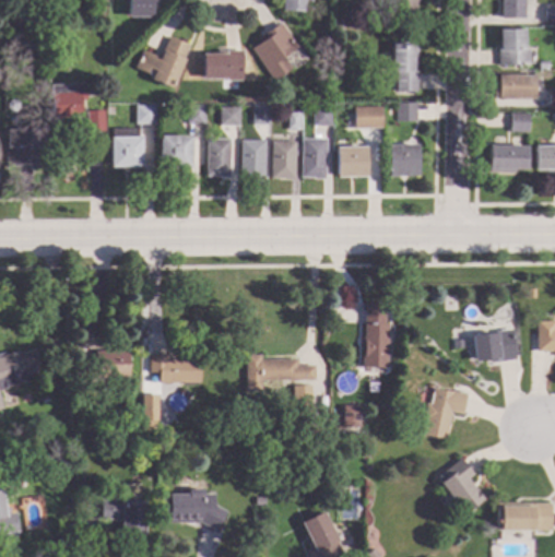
[(158,0),(158,15),(131,15),(131,0),(158,0)]
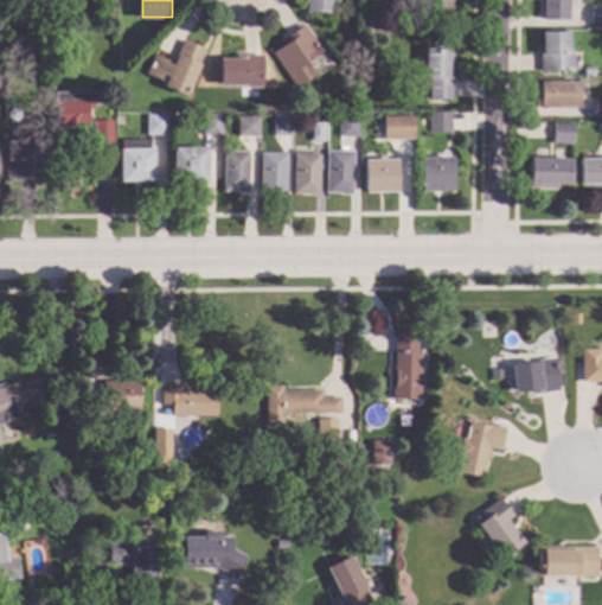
[(332,0),(332,12),(313,12),(312,0),(332,0)]
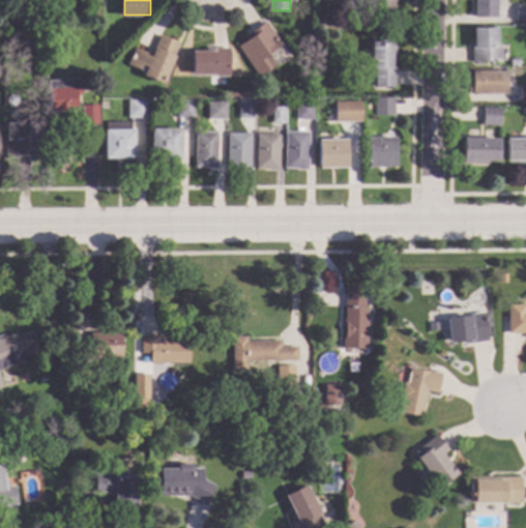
[(396,0),(396,13),(373,13),(373,0),(396,0)]
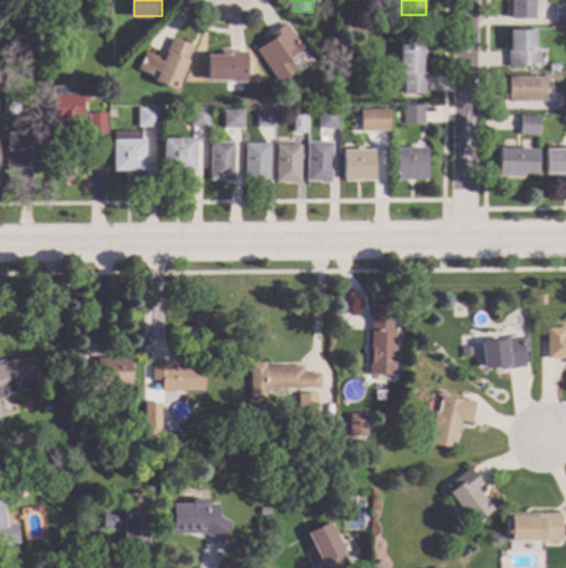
[(537,0),(537,17),(514,17),(514,0),(537,0)]
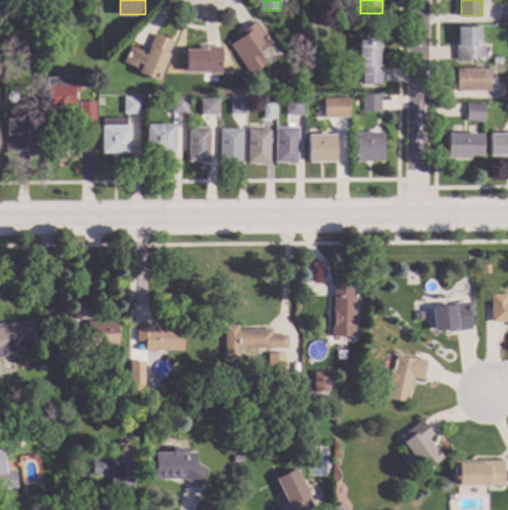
[(275,43),(263,51),(270,62),(253,74),(233,44),(242,37),(240,33),(259,20),(275,43)]
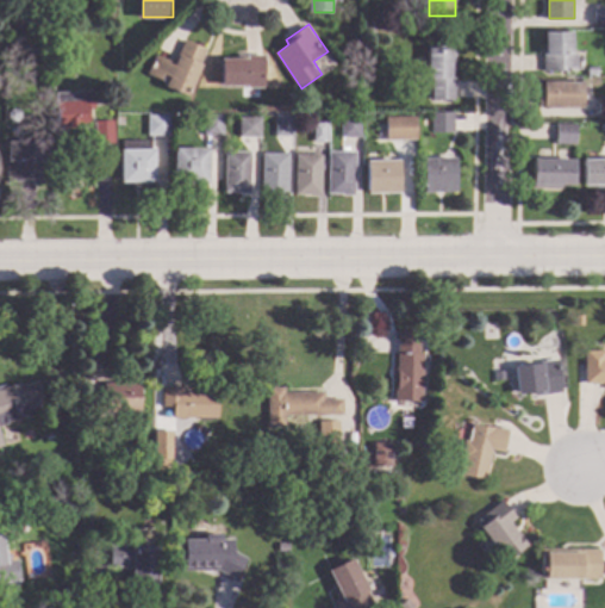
[(574,51),(580,51),(580,69),(546,69),(546,43),(547,43),(547,31),(574,32),(574,51)]
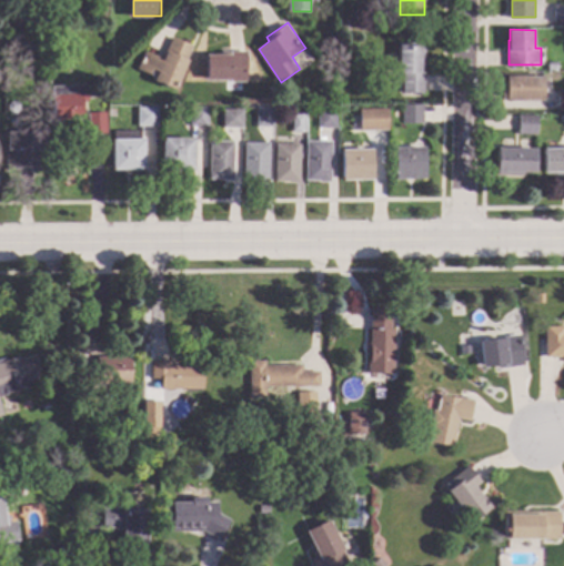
[(194,46),(177,88),(157,79),(160,71),(154,68),(152,72),(140,68),(148,50),(160,56),(159,58),(164,60),(173,37),(194,46)]
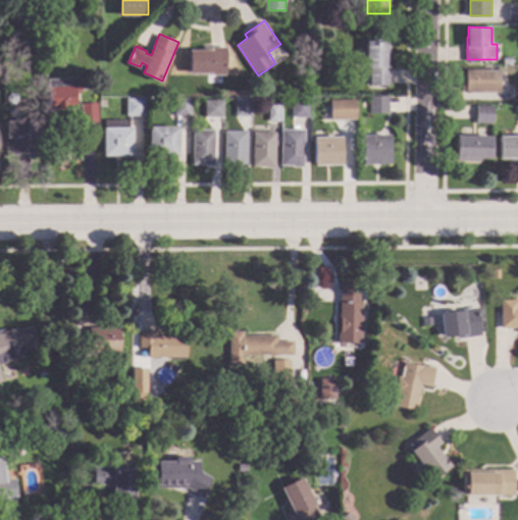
[(40,46),(27,46),(27,35),(40,35),(40,46)]
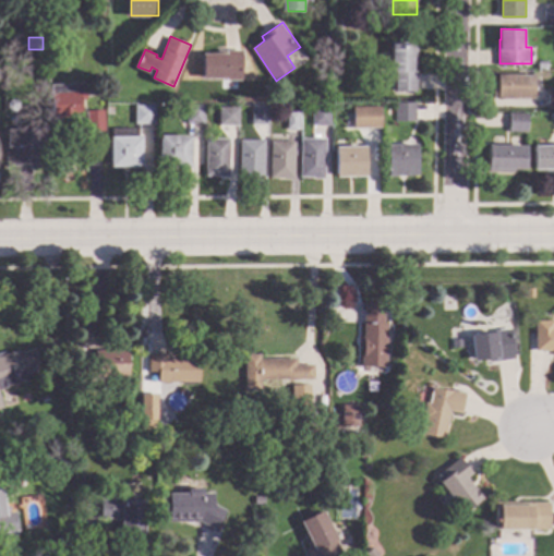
[(418,91),(398,91),(397,71),(394,71),(393,41),(418,40),(418,91)]
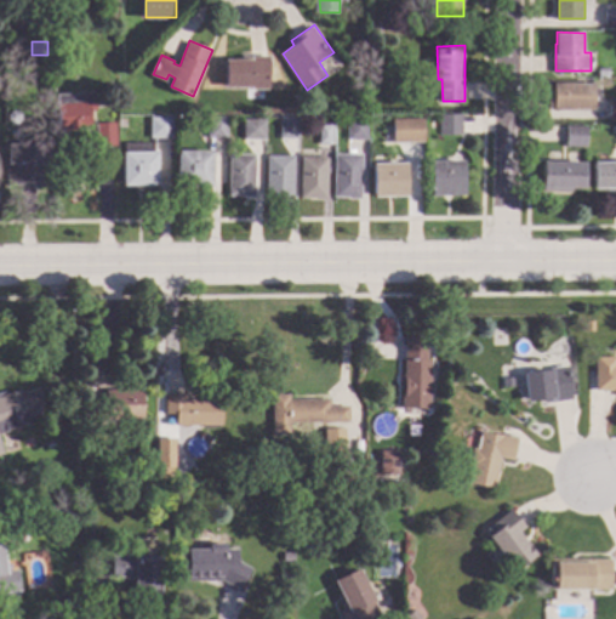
[(273,56),(272,87),(228,87),(228,60),(245,60),(245,55),(273,56)]
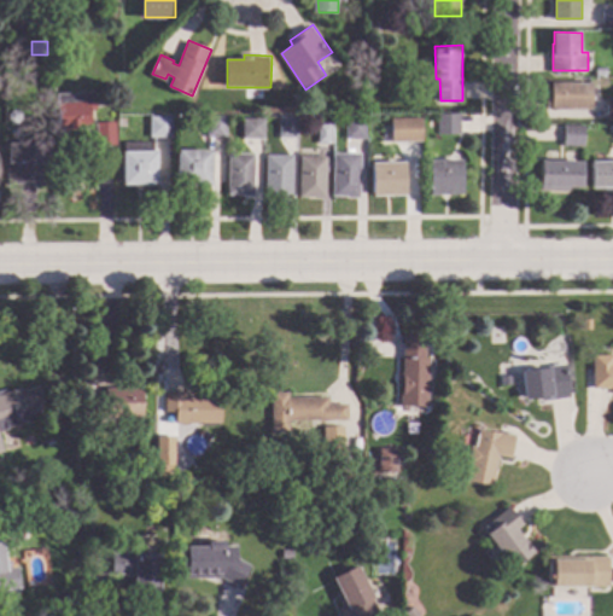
[(594,108),(554,106),(554,82),(594,82),(594,108)]
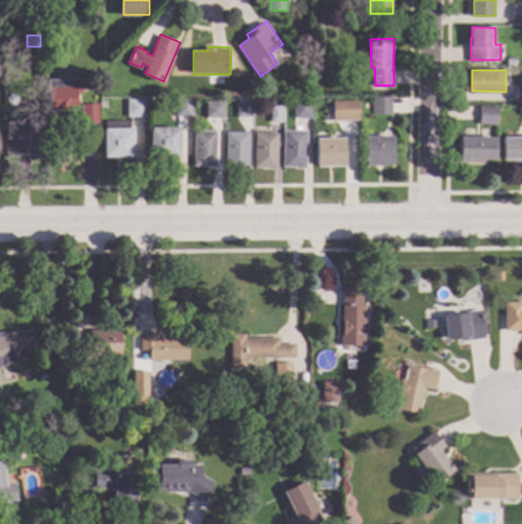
[(83,92),(79,92),(79,109),(51,109),(50,80),(83,79),(83,92)]
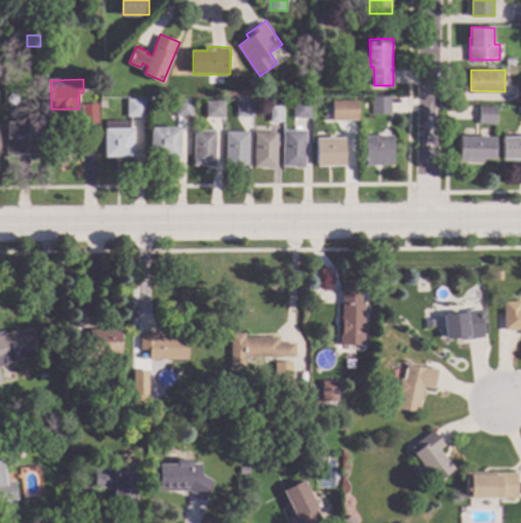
[(21,96),(21,99),(16,104),(13,104),(9,102),(9,96),(13,93),(17,93),(21,96)]
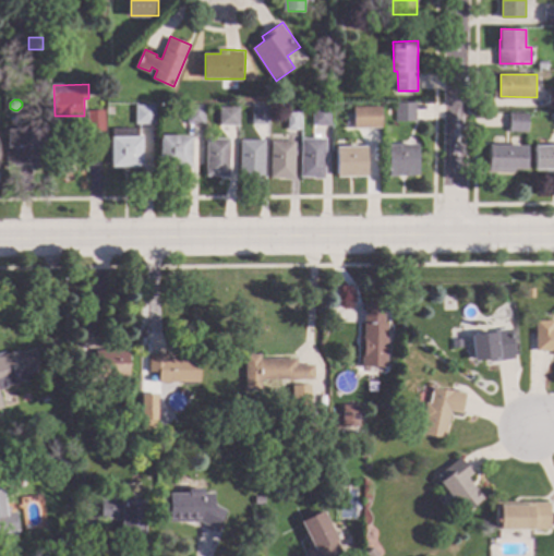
[(418,120),(398,120),(397,103),(418,101),(418,120)]
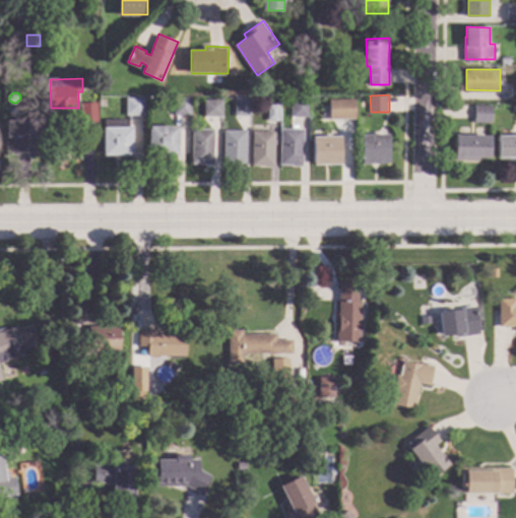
[(146,114),(129,114),(129,98),(146,96),(146,114)]
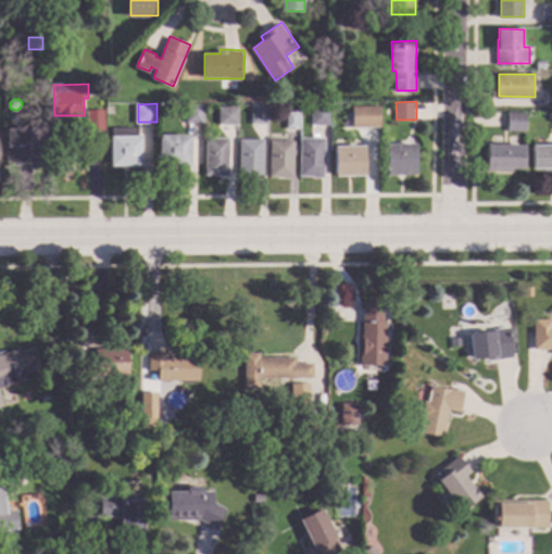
[(205,122),(189,122),(189,104),(205,103),(205,122)]
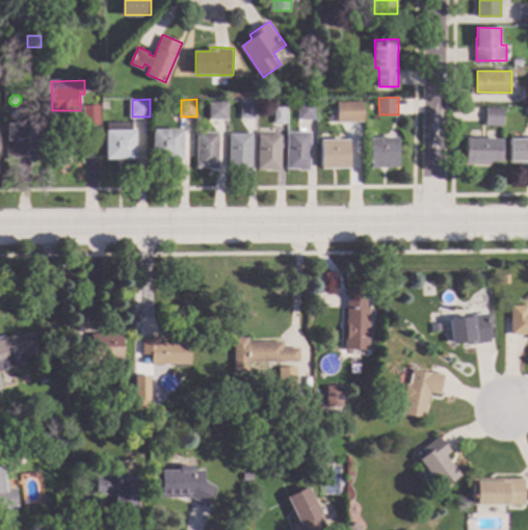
[(258,117),(243,117),(243,100),(258,100),(258,117)]
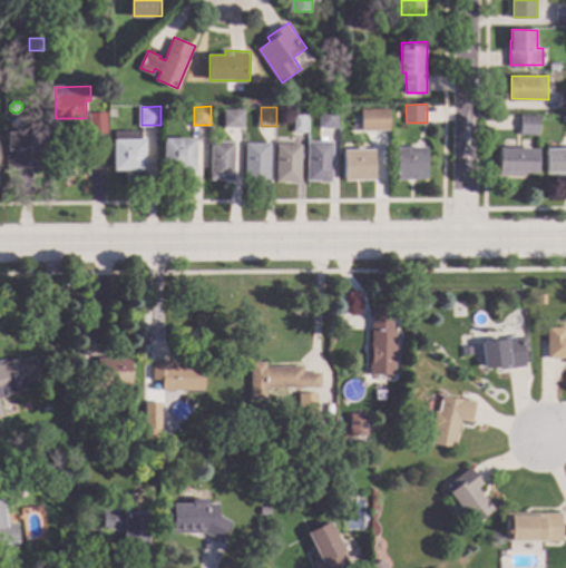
[(339,127),(322,127),(322,108),(339,107),(339,127)]
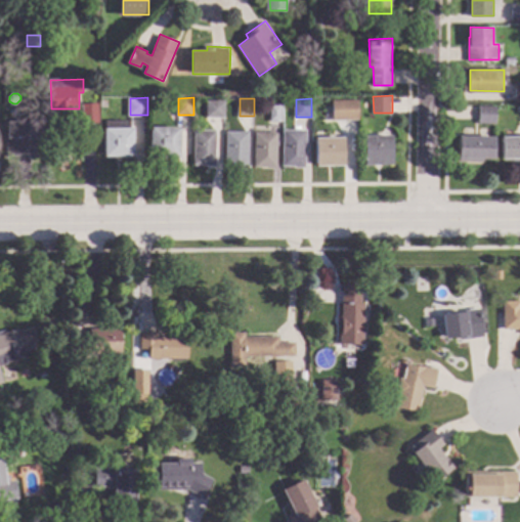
[(359,118),(334,119),(334,99),(359,98),(359,118)]
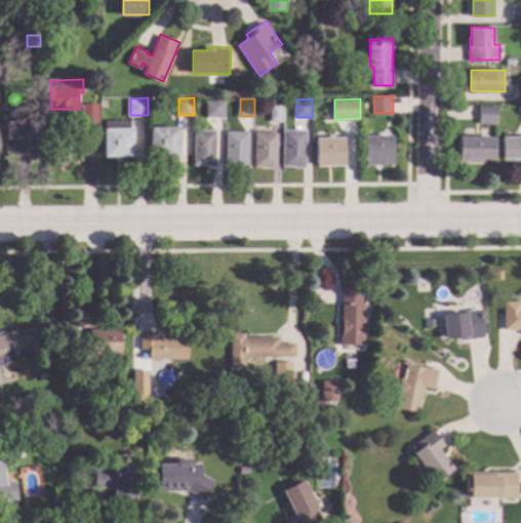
[(227,117),(209,117),(208,101),(227,99),(227,117)]
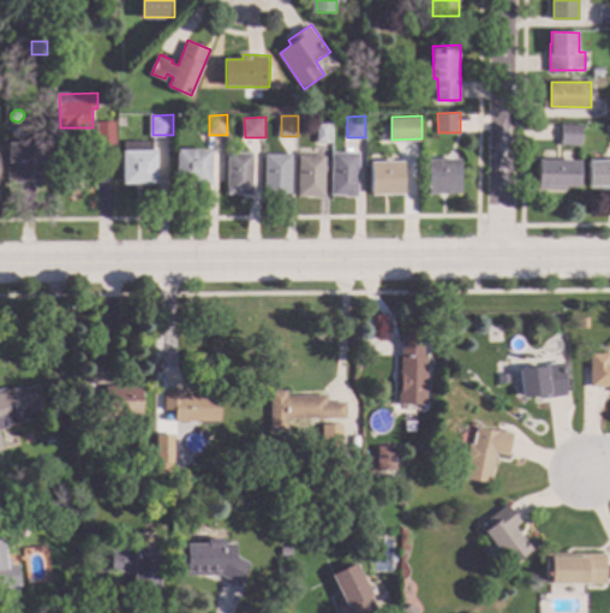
[(115,137),(100,138),(99,120),(115,120),(115,137)]
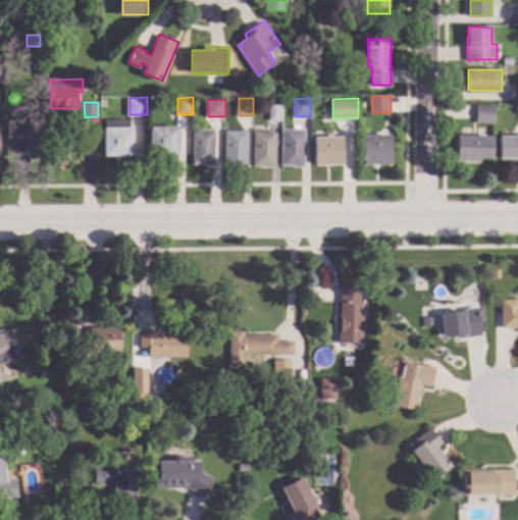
[(281,120),(271,120),(271,103),(281,103),(281,120)]
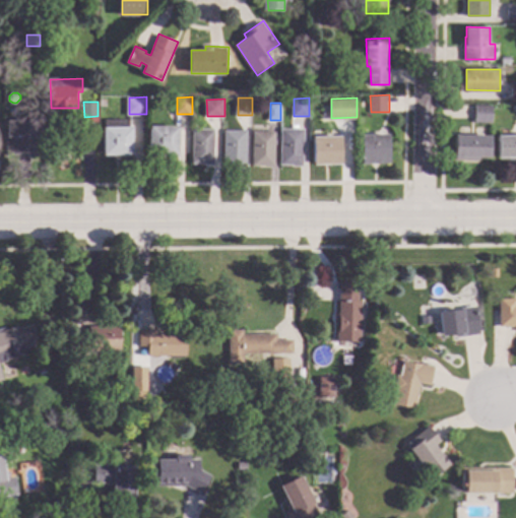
[(494,122),(476,121),(477,105),(494,105),(494,122)]
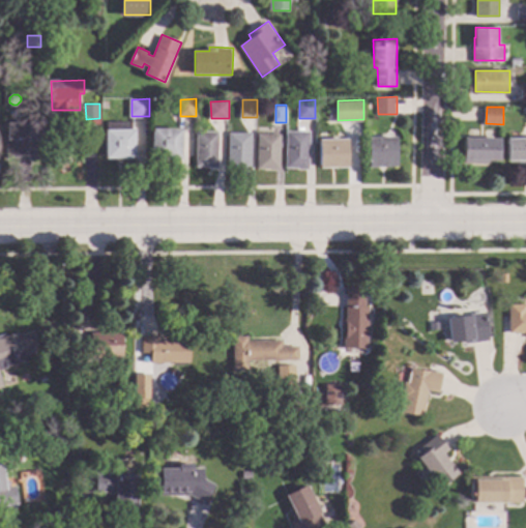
[(48,157),(10,158),(9,122),(47,121),(48,157)]
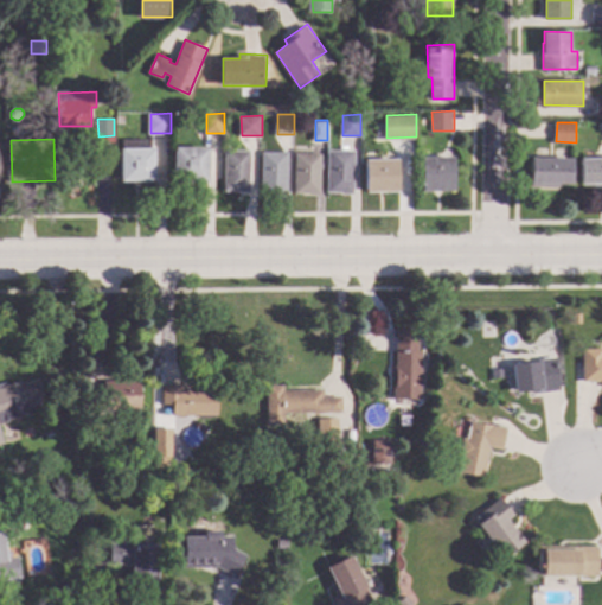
[(155,147),(155,179),(123,180),(122,147),(155,147)]
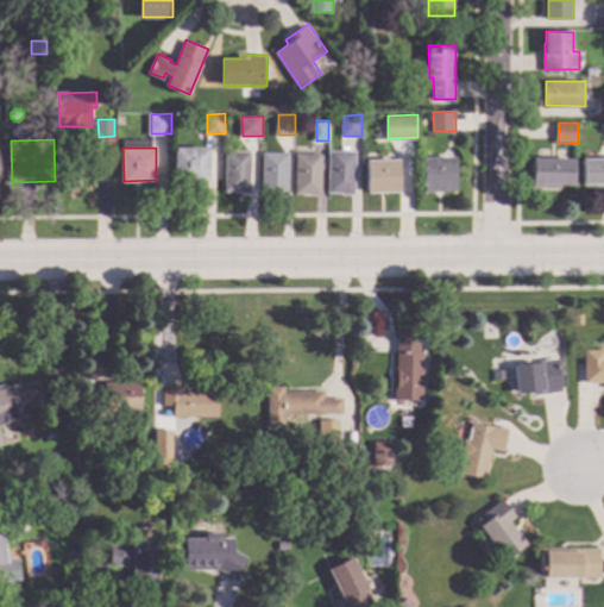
[(209,148),(209,180),(178,181),(177,148),(209,148)]
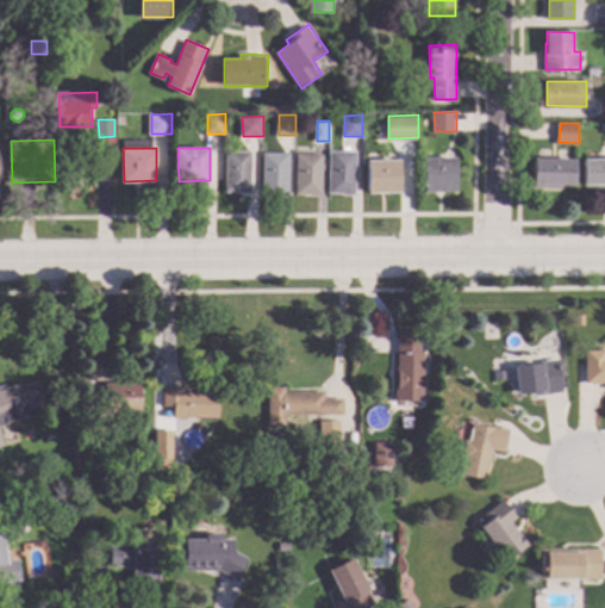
[(253,192),(230,192),(229,150),(251,150),(253,192)]
